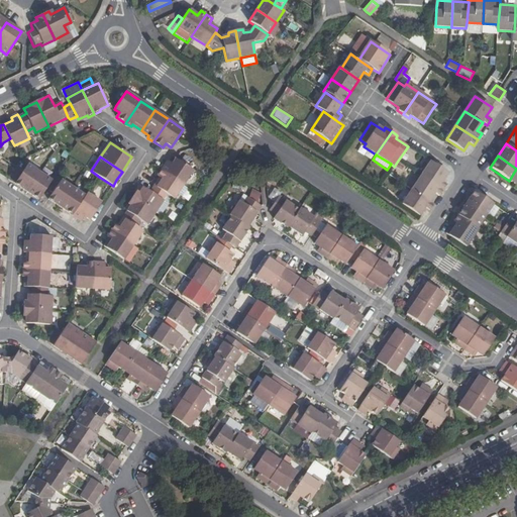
[(193,171),(176,160),(173,164),(168,161),(162,170),(183,185),(193,171)]
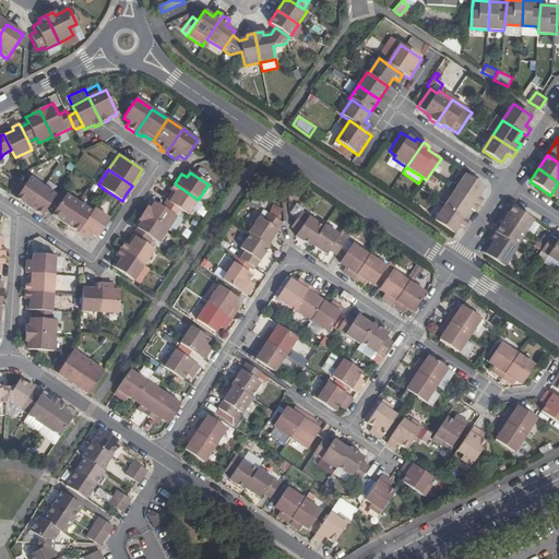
[(466,175),(455,190),(479,206),(484,200),(478,197),(485,188),(466,175)]
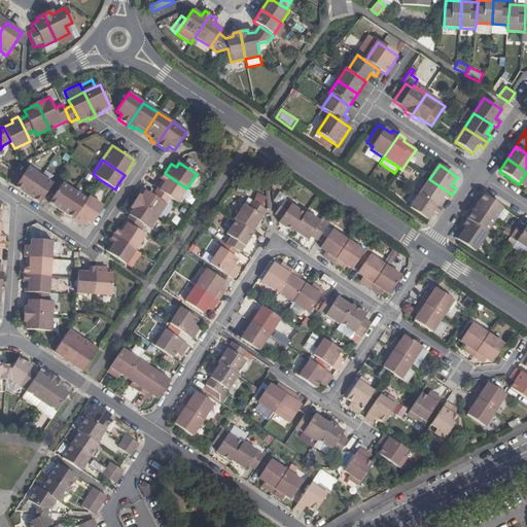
[(28,168),(24,174),(15,187),(27,196),(40,176),(28,168)]
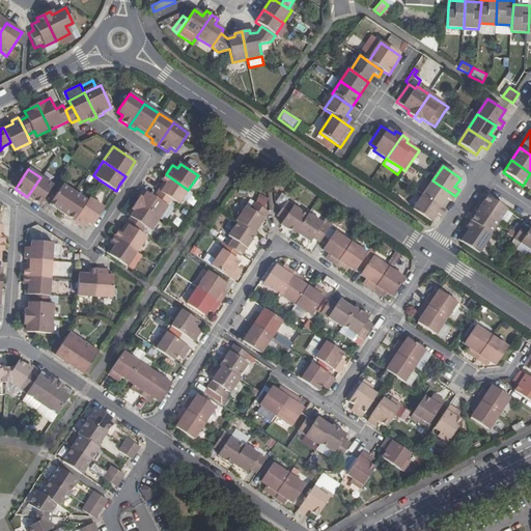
[(16,189),(24,175),(18,171),(17,172),(8,185),(16,189)]
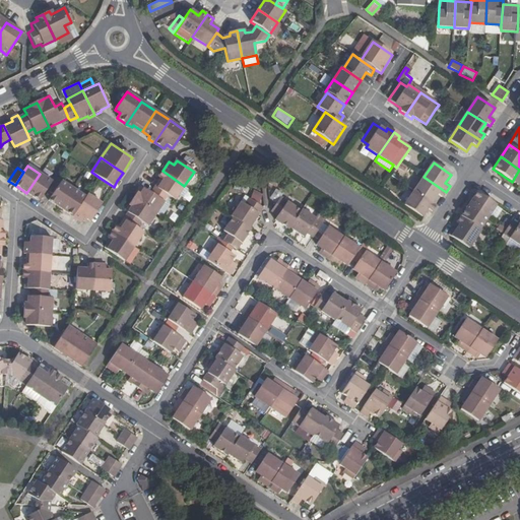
[(175,200),(184,186),(163,171),(158,178),(160,179),(154,187),(168,196),(173,199),(175,200)]
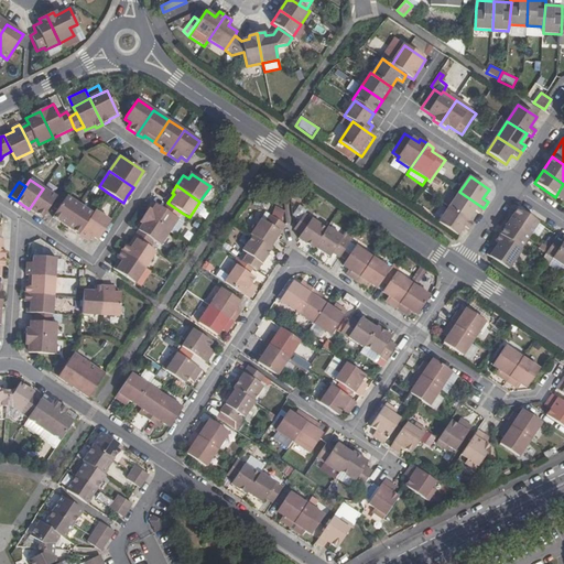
[(56,197),(43,188),(29,209),(42,218),(56,197)]
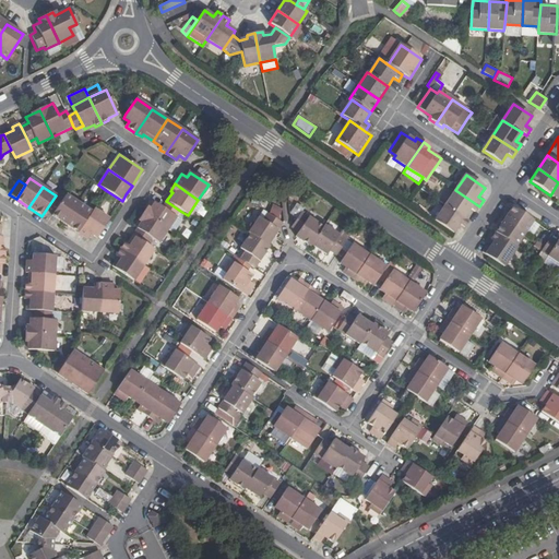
[(455,190),(444,206),(464,218),(470,210),(475,213),(479,206),(455,190)]
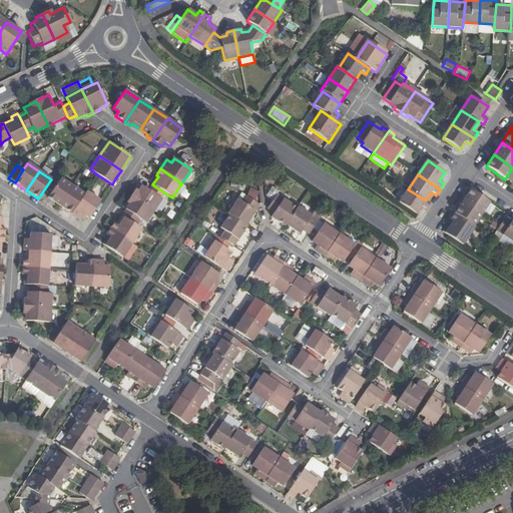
[(48,197),(60,205),(72,187),(60,179),(48,197)]
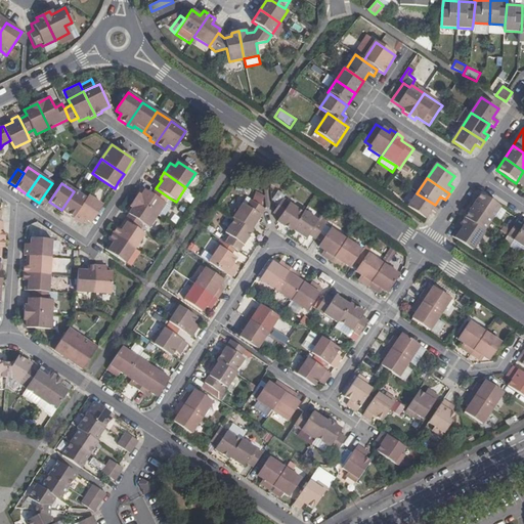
[(169,198),(156,188),(151,194),(144,189),(140,195),(138,194),(134,201),(157,216),(169,198)]
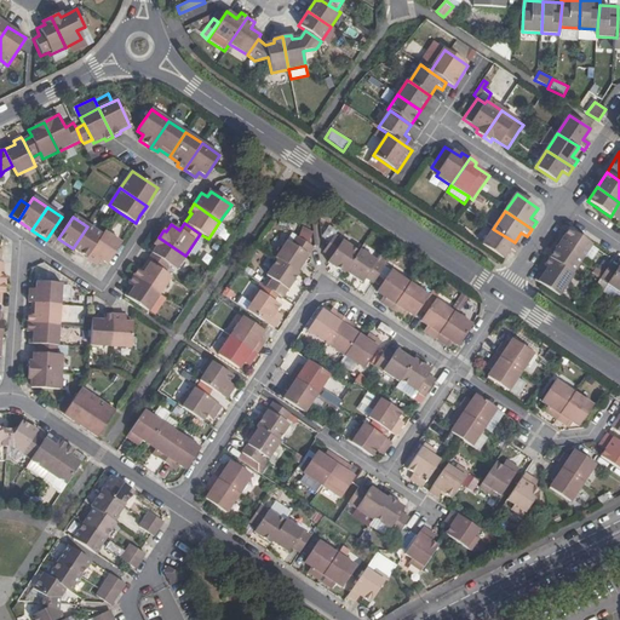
[(321,239),(329,245),(336,235),(338,231),(328,225),(321,239)]
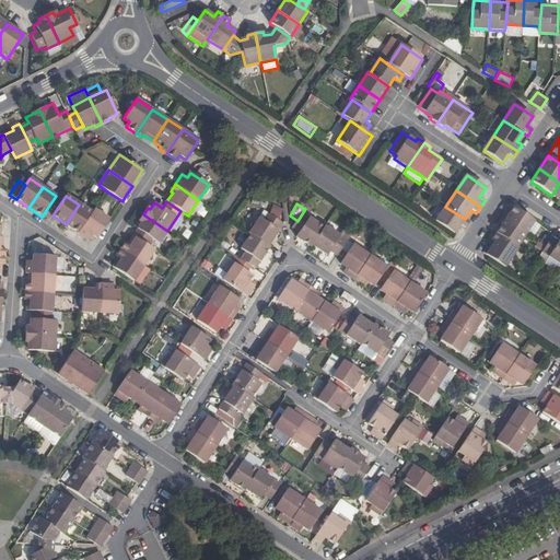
[(92,213),(79,205),(66,224),(79,233),(92,213)]
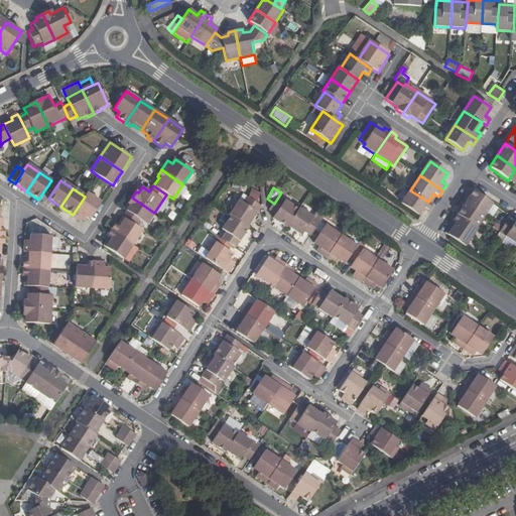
[(410,190),(401,205),(418,216),(424,208),(429,211),(433,205),(428,202),(410,190)]
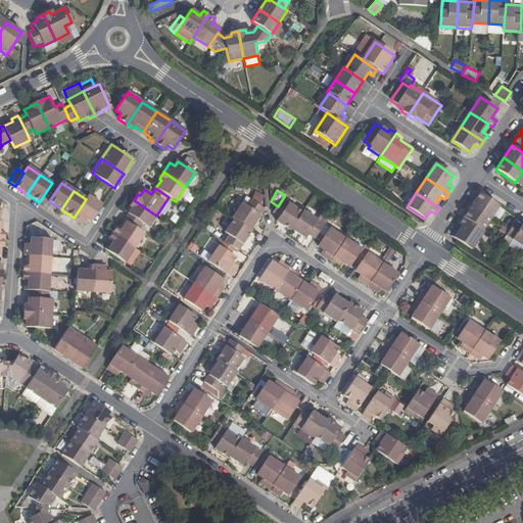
[(490,219),(497,206),(479,194),(471,206),(490,219)]
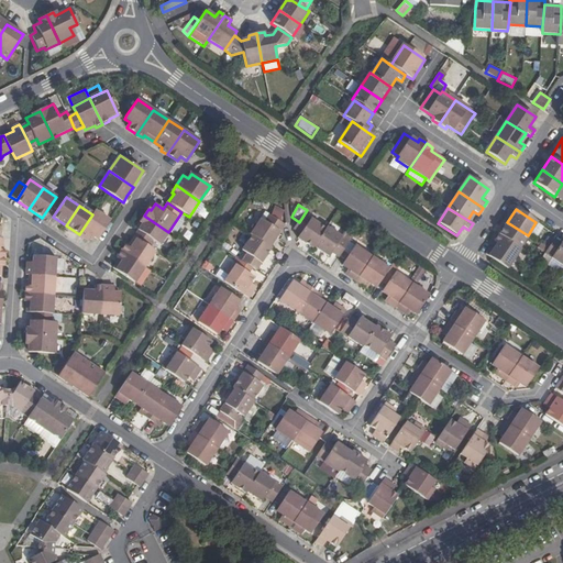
[(91,236),(98,240),(110,221),(95,211),(92,214),(79,234),(89,241),(91,236)]
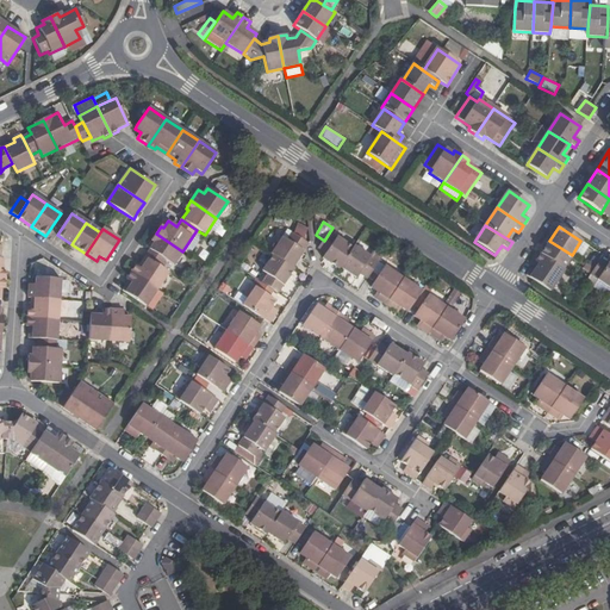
[(203,234),(197,230),(182,251),(188,255),(203,234)]
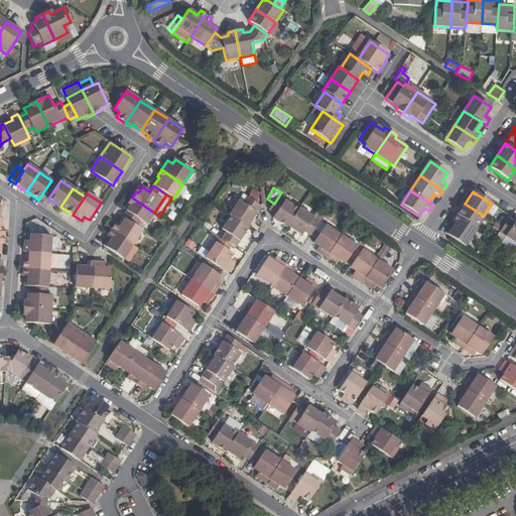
[(274,204),(269,211),(273,214),(274,215),(272,219),(285,228),(287,226),(298,209),(279,196),(274,204)]
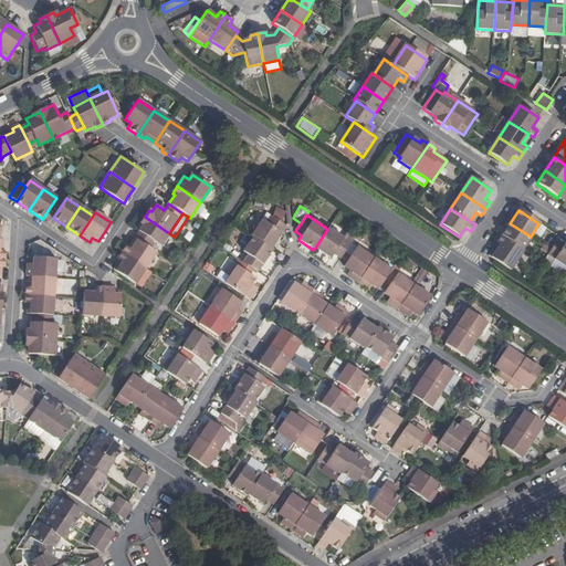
[(262,218),(251,234),(252,236),(271,248),(281,232),(286,226),(270,216),(266,221),(262,218)]
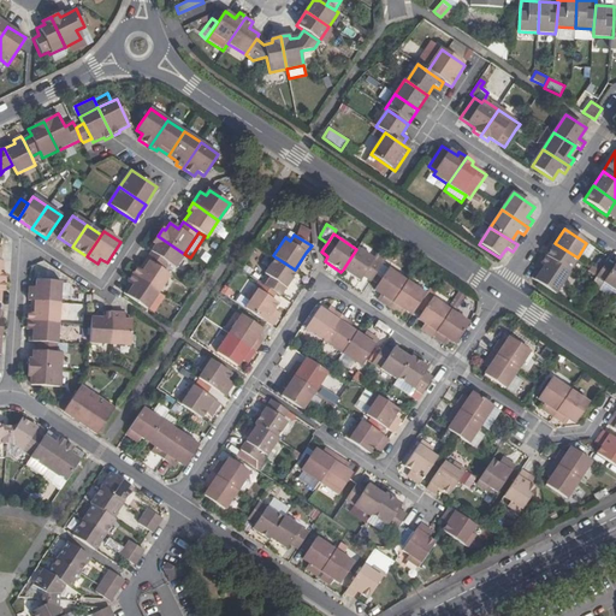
[(177,266),(184,254),(158,236),(153,243),(157,244),(148,258),(164,268),(169,260),(177,266)]
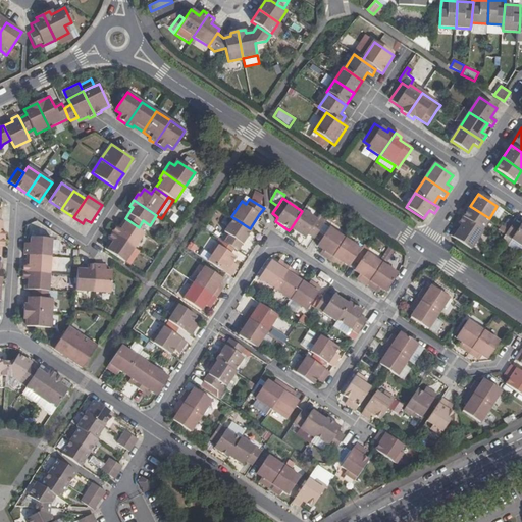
[(327,218),(306,205),(302,211),(322,225),(327,218)]
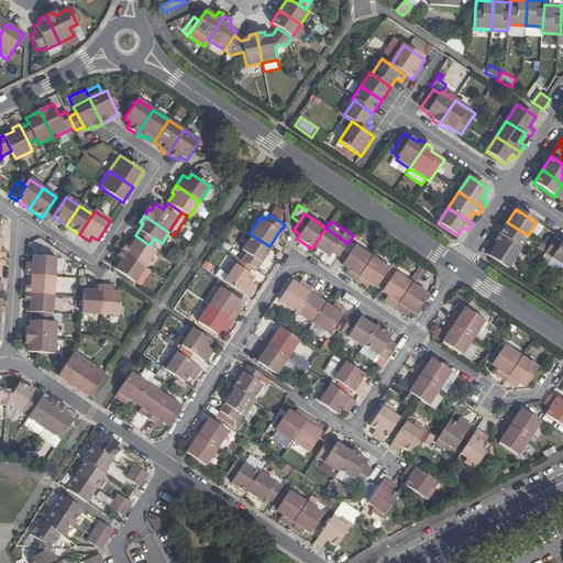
[(519,249),(528,235),(507,222),(498,235),(519,249)]
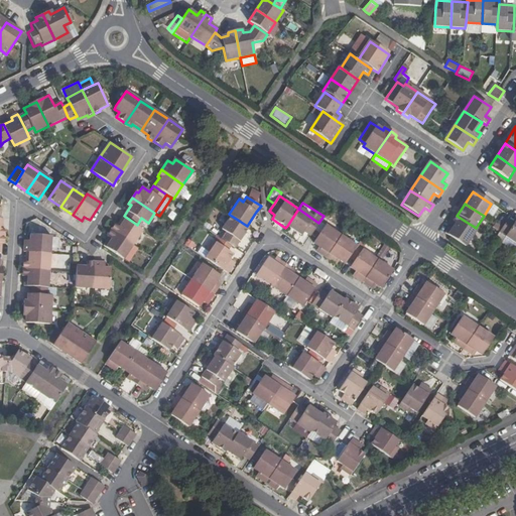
[(318,223),(298,209),(287,226),(300,235),(303,231),(309,236),(318,223)]
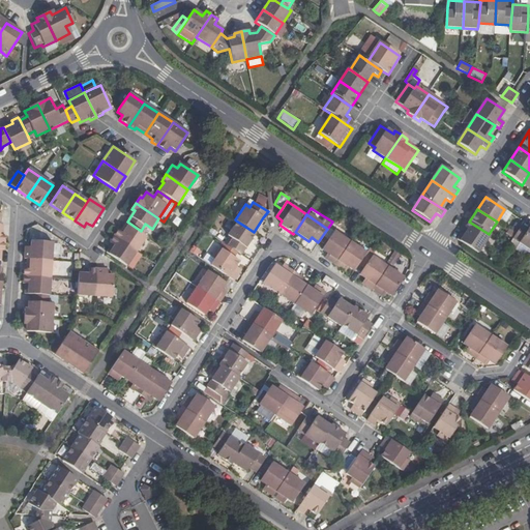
[(231,237),(226,244),(241,255),(255,233),(254,232),(236,221),(226,235),(231,237)]
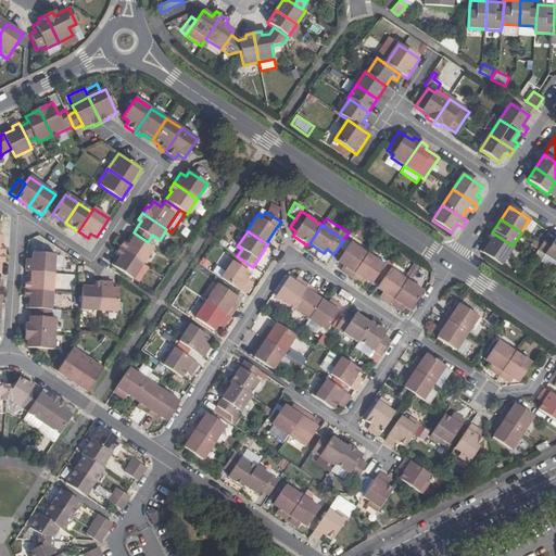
[(143,264),(155,247),(148,242),(134,232),(127,241),(125,240),(119,249),(143,264)]
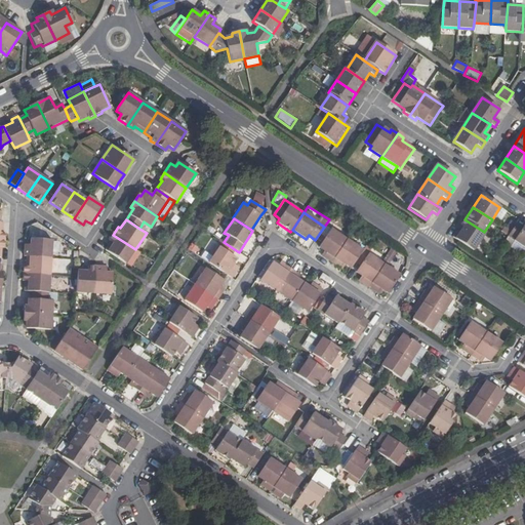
[(473,251),(485,233),(484,232),(465,219),(452,238),(473,251)]
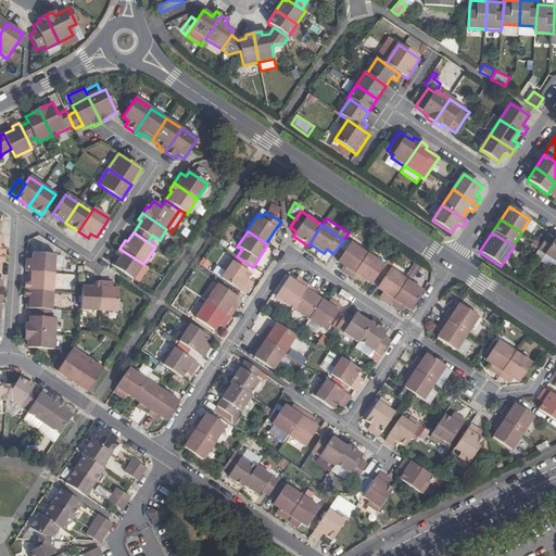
[(555,238),(554,241),(547,236),(541,247),(538,251),(544,255),(555,263),(555,238)]
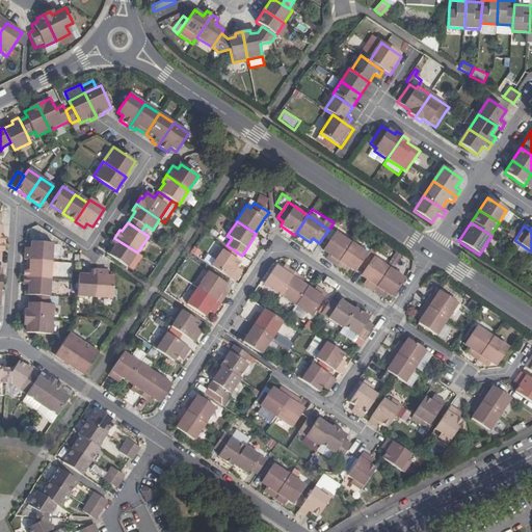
[(336,234),(325,247),(323,251),(328,255),(325,260),(336,267),(350,244),(336,234)]
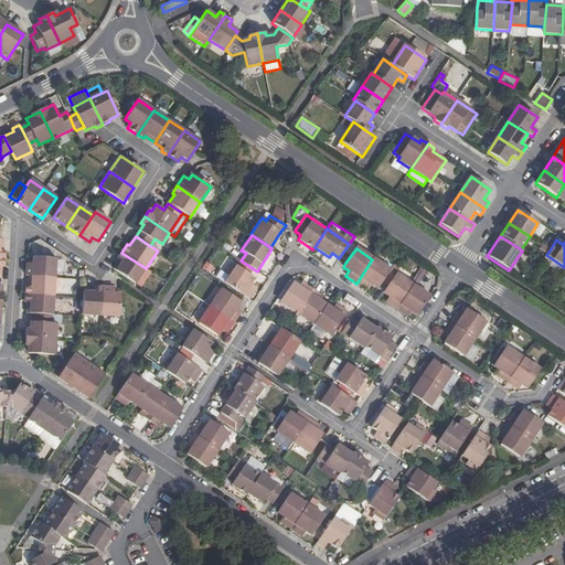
[(136,285),(146,268),(121,253),(117,258),(119,260),(113,269),(136,285)]
